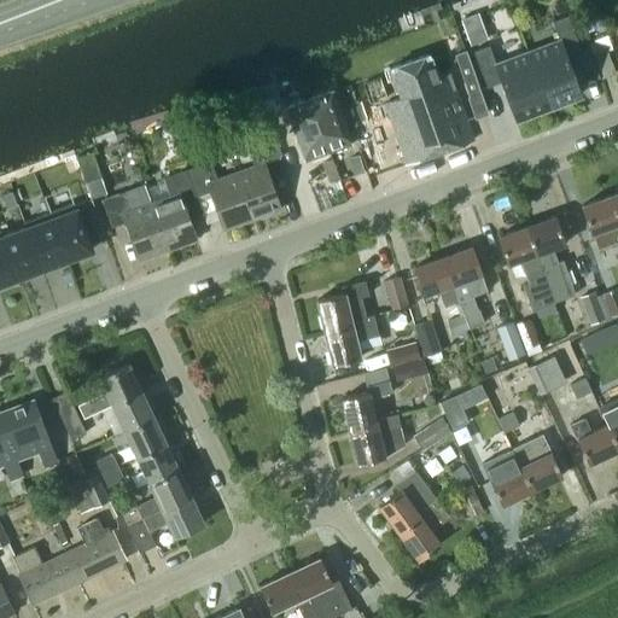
[(581,94),(567,57),(582,51),(567,15),(553,21),(560,40),(528,52),(548,106),(581,94)]
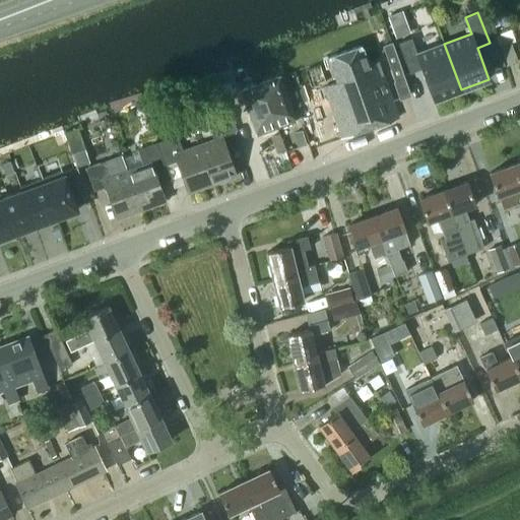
[(492,17),(496,26),(504,23),(501,14),(492,17)]
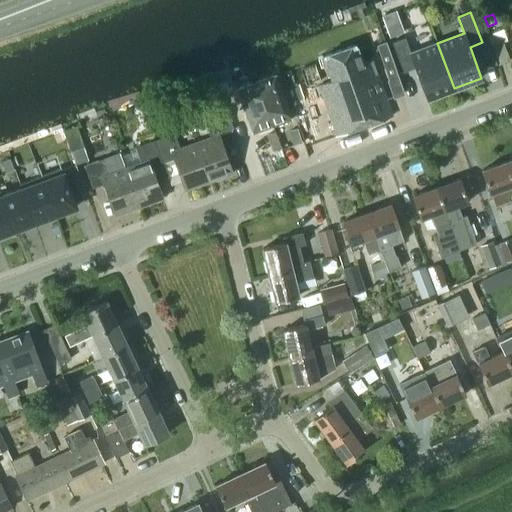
[(402,26),(388,31),(390,37),(404,31),(402,26)]
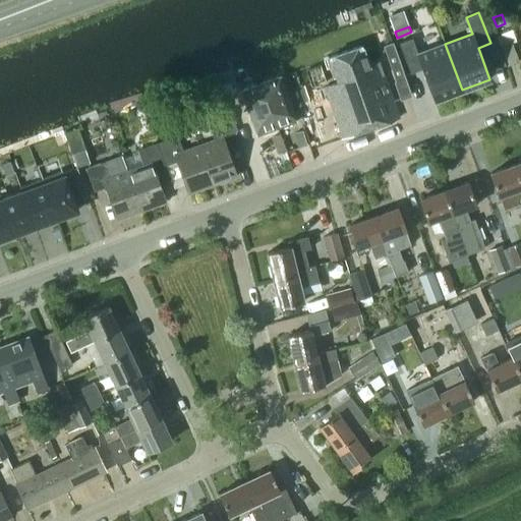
[(497,35),(501,47),(520,40),(517,27),(497,35)]
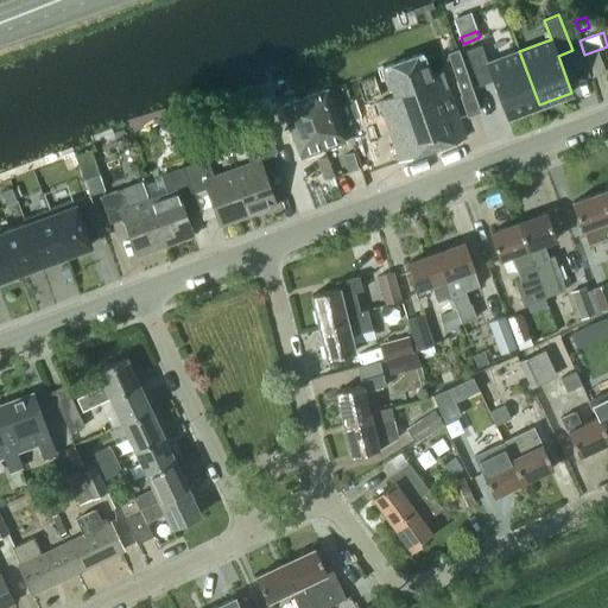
[(466,50),(480,86),(494,80),(508,116),(539,105),(519,51),(488,63),(481,44),(466,50)]
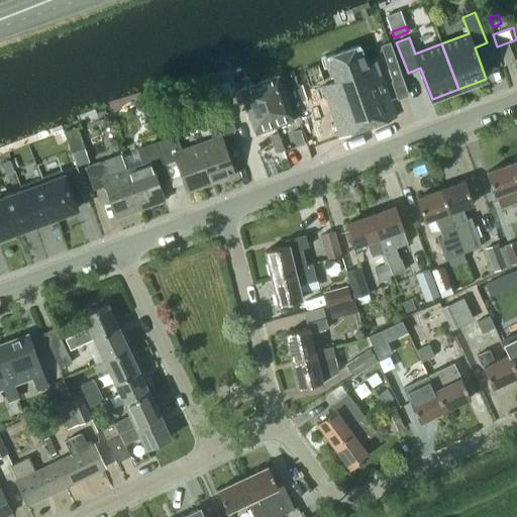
[(403,79),(390,42),(381,45),(394,82),(403,79)]
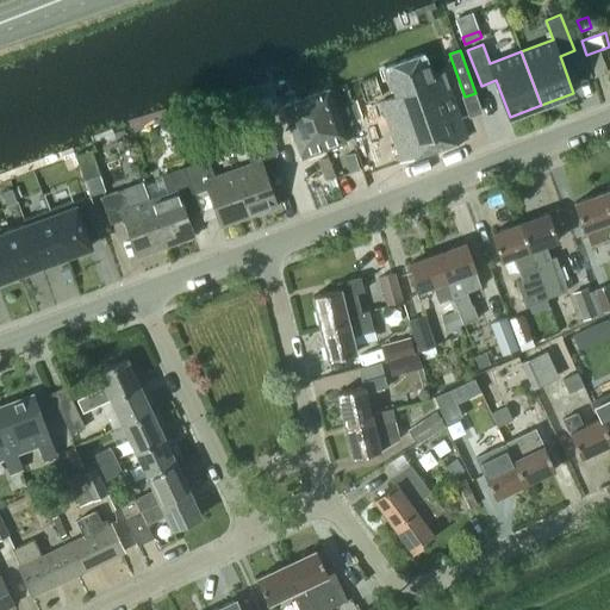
[(379,103),(400,161),(468,138),(443,70),(433,75),(423,53),(384,67),(394,97),(379,103)]
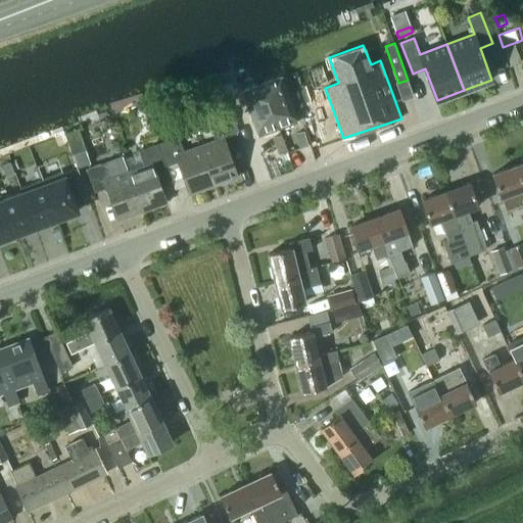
[(306,69),(312,88),(329,82),(323,64),(306,69)]
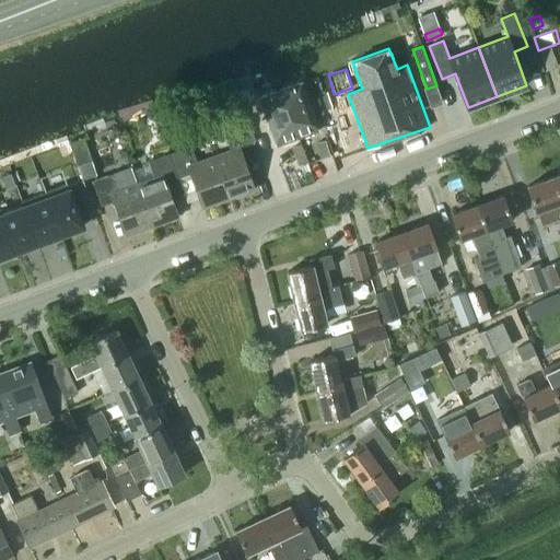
[(302,81),(280,89),(299,139),(321,131),(302,81)]
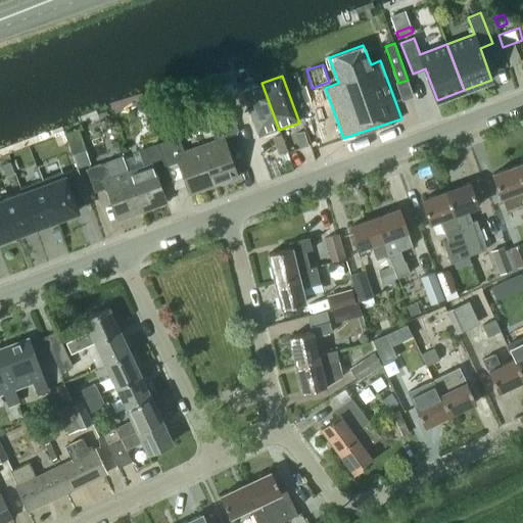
[(279,130),(262,83),(241,90),(258,137),(279,130)]
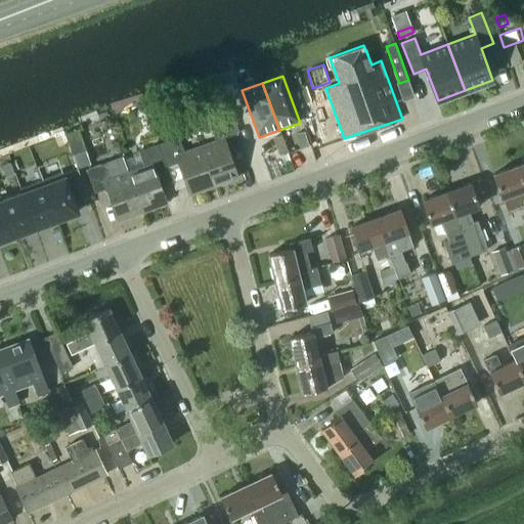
[(296,133),(301,148),(309,146),(304,130),(296,133)]
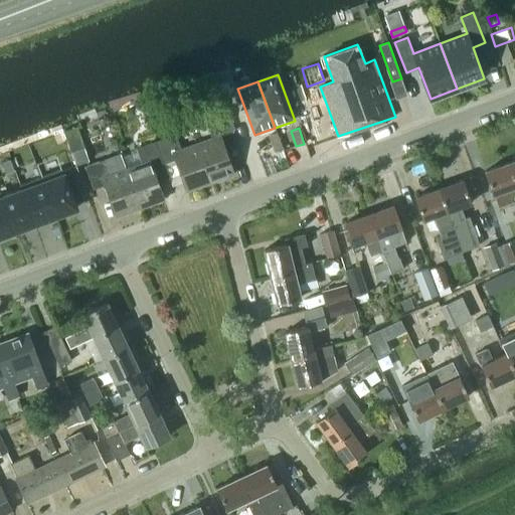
[(278,133),(269,136),(272,144),(280,141),(278,133)]
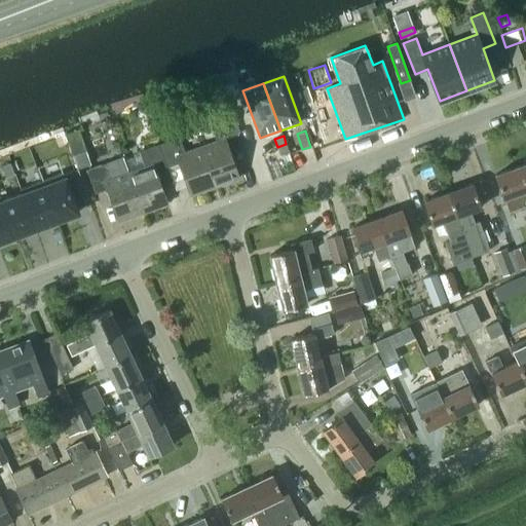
[(180,137),(158,144),(166,167),(179,163),(189,194),(215,186),(200,145),(185,151),(180,137)]
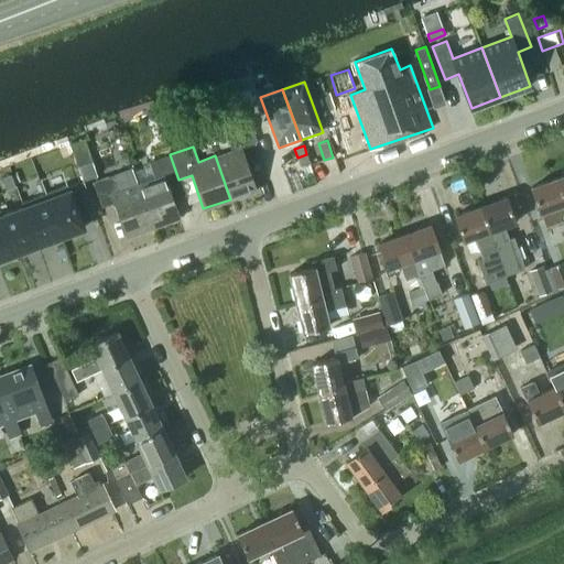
[(215,155),(230,199),(256,191),(240,147),(215,155)]
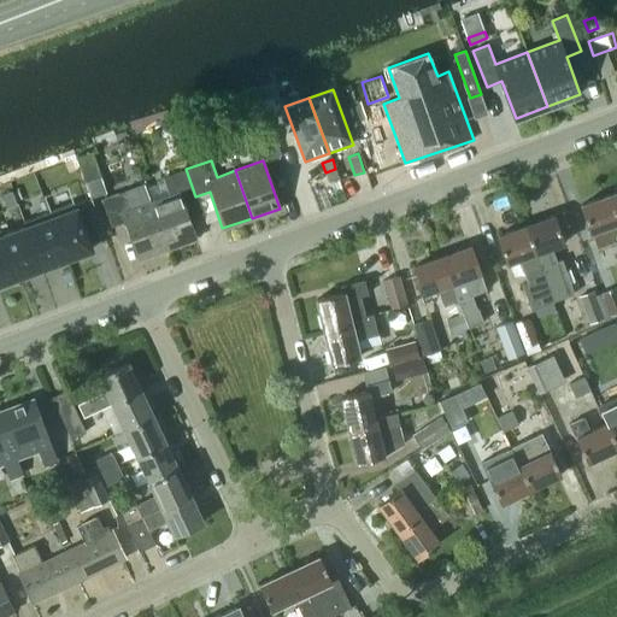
[(150,203),(165,250),(197,239),(183,200),(195,197),(186,169),(163,177),(169,195),(150,203)]
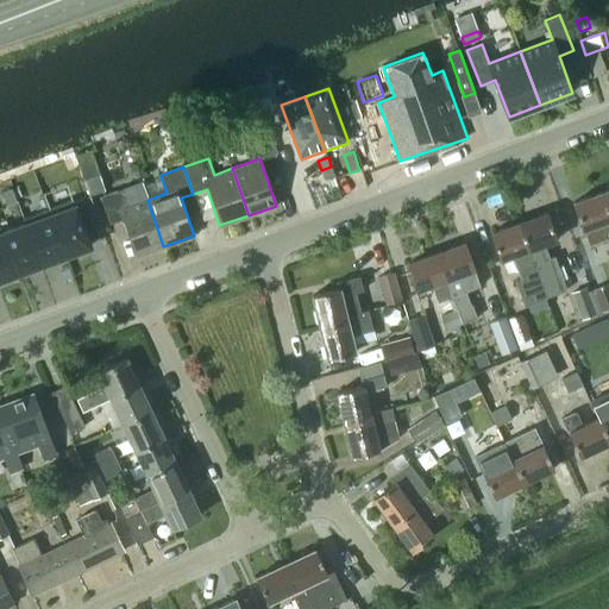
[(85,180),(90,195),(105,190),(100,175),(85,180)]
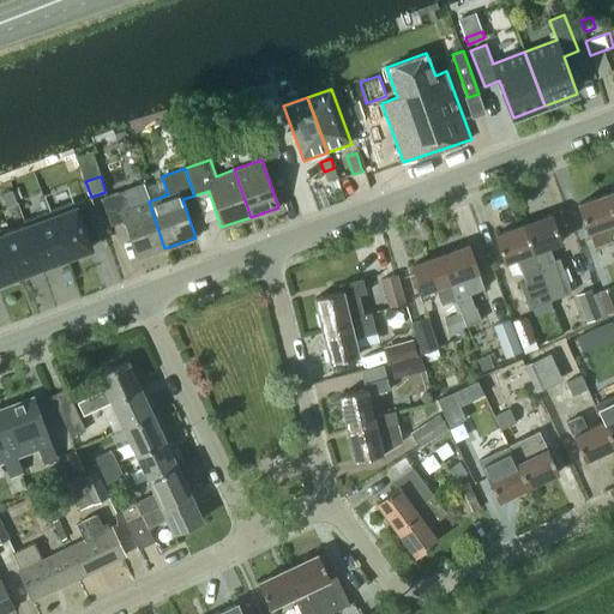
[(2,193),(7,206),(17,203),(12,190),(2,193)]
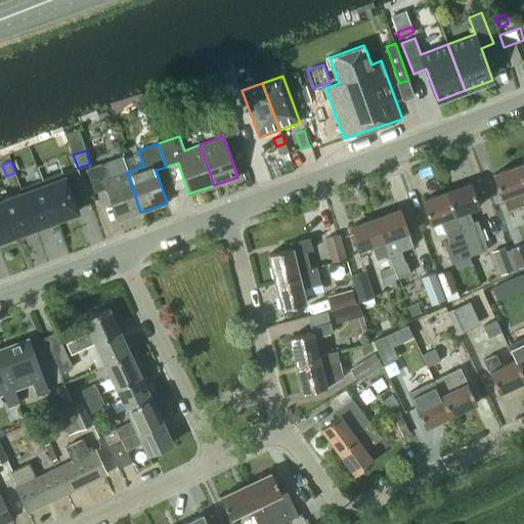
[(118,220),(140,212),(127,172),(113,177),(106,162),(87,169),(94,192),(106,189),(118,220)]
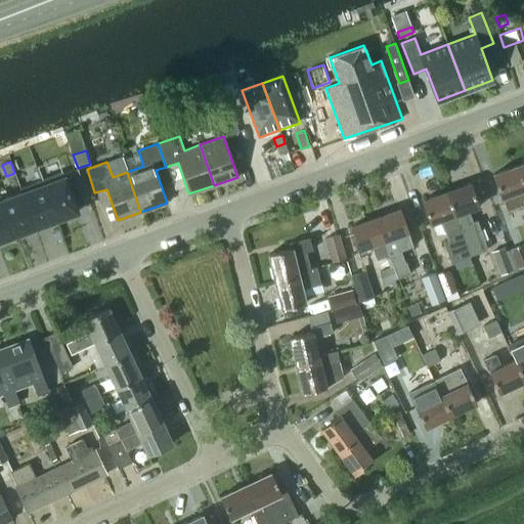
[(523,202),(523,201),(523,184),(517,165),(492,174),(506,211),(523,204),(523,202)]
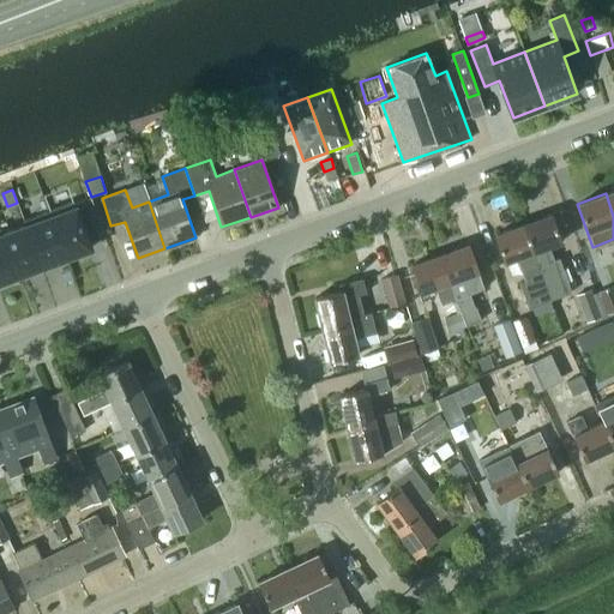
[(90,197),(74,203),(86,235),(102,229),(90,197)]
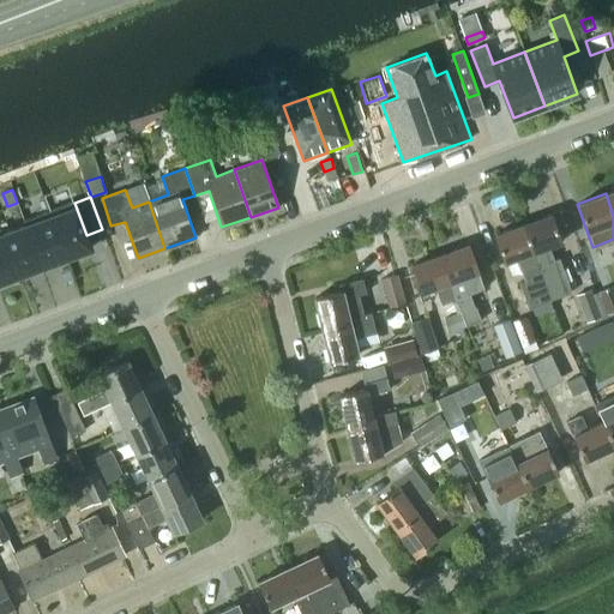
[(74,203),(73,202),(48,211),(66,257),(91,248),(86,235),(74,203)]
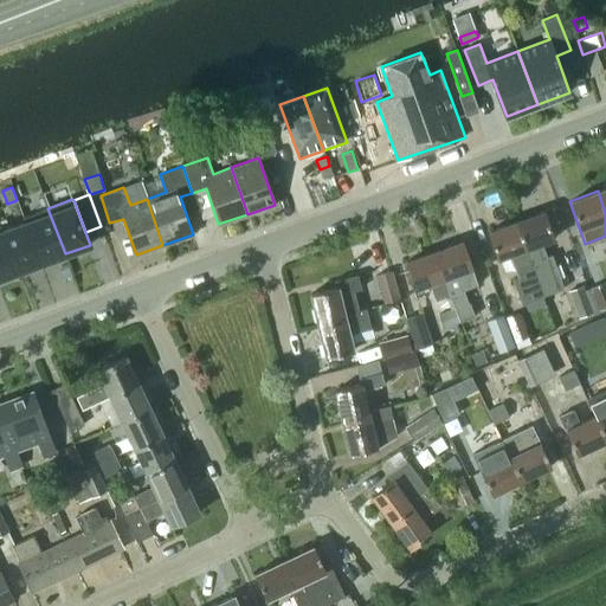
[(24,217),(40,263),(65,253),(47,208),(24,217)]
